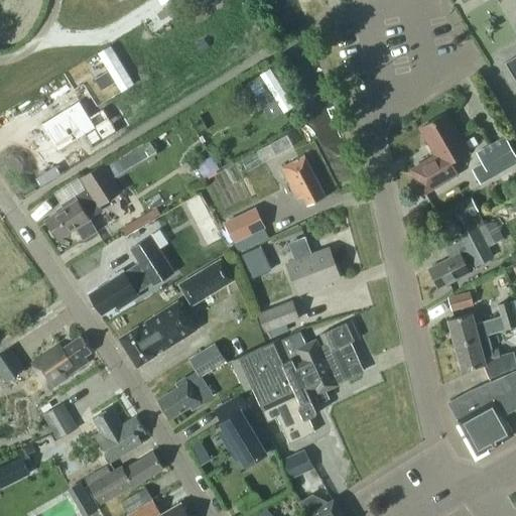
[(515,51),(505,57),(515,77),(515,51)]
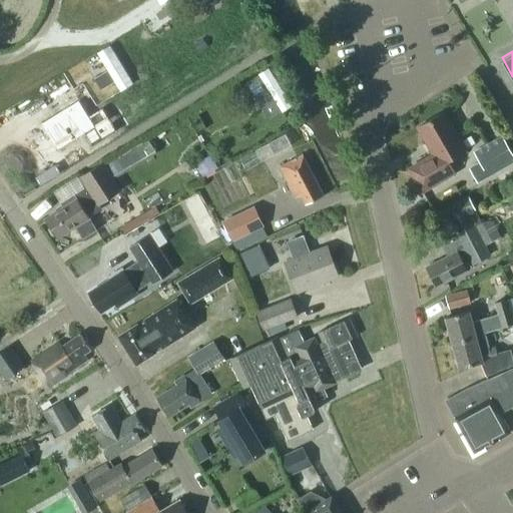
[(271,75),(259,82),(269,100),(282,93),(271,75)]
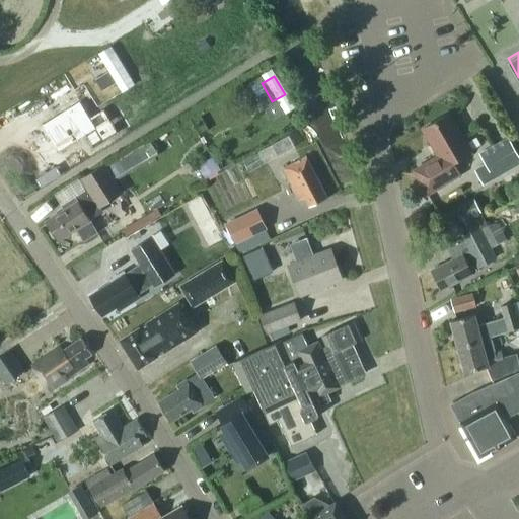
[(80,101),(42,125),(57,152),(85,136),(92,149),(118,134),(103,110),(90,119),(80,101)]
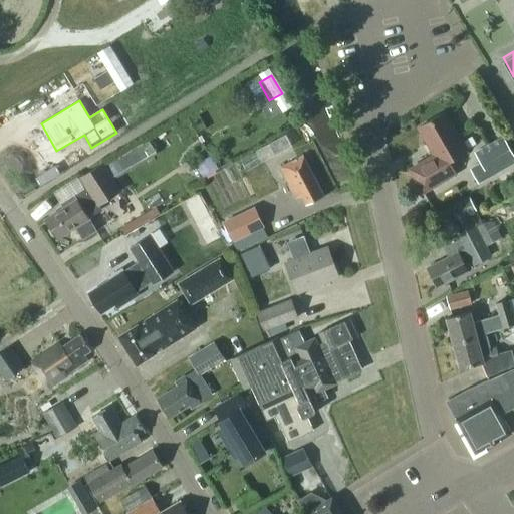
[(412,168),(425,190),(457,172),(450,160),(467,150),(445,111),(419,126),(435,154),(412,168)]
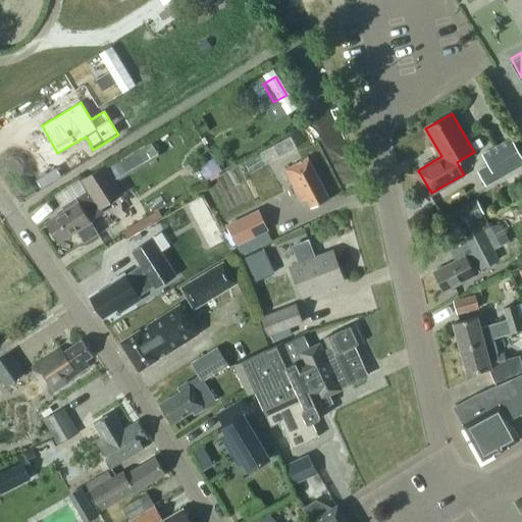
[(483,154),(498,179),(521,165),(521,157),(511,138),(483,154)]
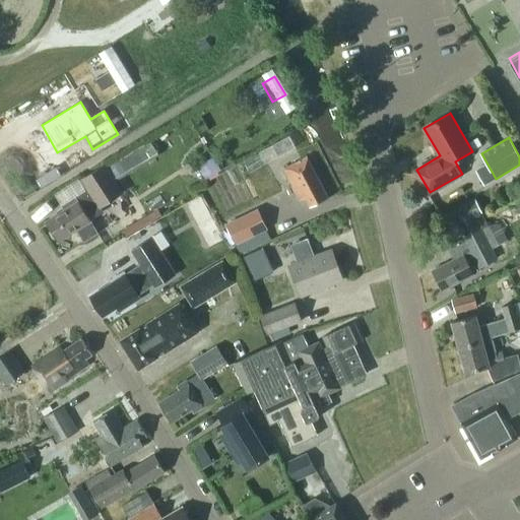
[(301,198),(305,195),(311,205),(328,196),(307,156),(284,168),(301,198)]
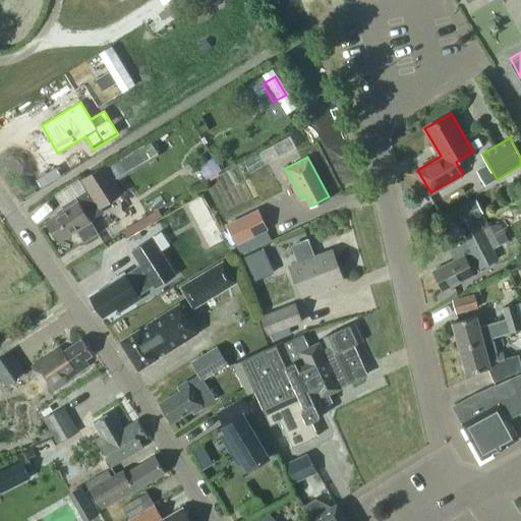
[(46,220),(51,227),(50,231),(53,236),(57,237),(59,240),(76,229),(84,241),(99,232),(91,219),(104,211),(101,207),(122,193),(105,164),(82,177),(89,187),(63,205),(65,208),(46,220)]
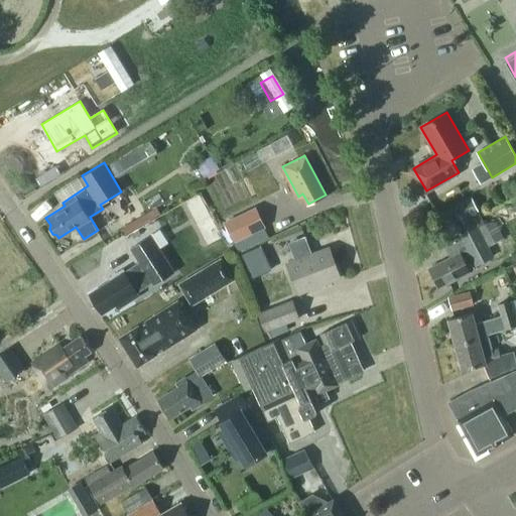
[(505,246),(502,239),(504,238),(495,221),(487,223),(485,224),(471,197),(446,209),(461,236),(445,244),(452,255),(429,266),(439,285),(477,266),(475,263),(486,257),(488,259),(490,260),(492,261),(494,261),(496,261),(498,260),(499,260),(501,259),(503,257),(505,255),(505,252),(506,250),(506,248),(505,246)]
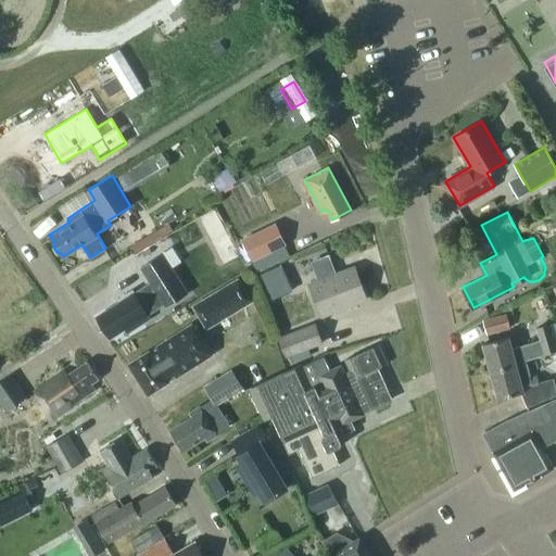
[(285,244),(275,225),(243,240),(253,260),(285,244)]
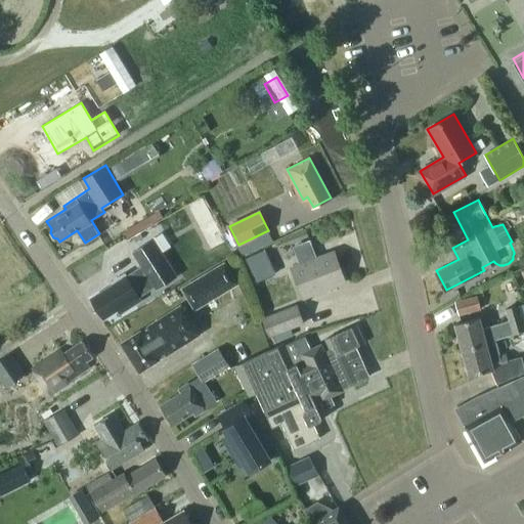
[(124,239),(140,265),(125,275),(124,273),(112,281),(113,284),(92,298),(104,316),(118,307),(121,311),(141,298),(139,295),(161,280),(162,284),(176,274),(161,251),(160,252),(150,238),(168,227),(161,216),(124,239)]
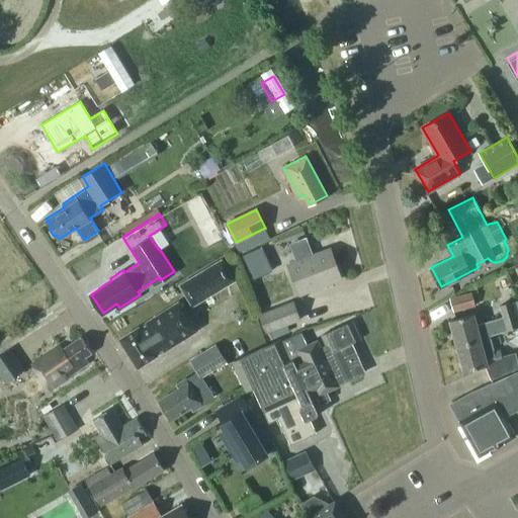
[(289,263),(299,292),(340,278),(329,249),(314,254),(307,237),(294,242),(301,259),(289,263)]
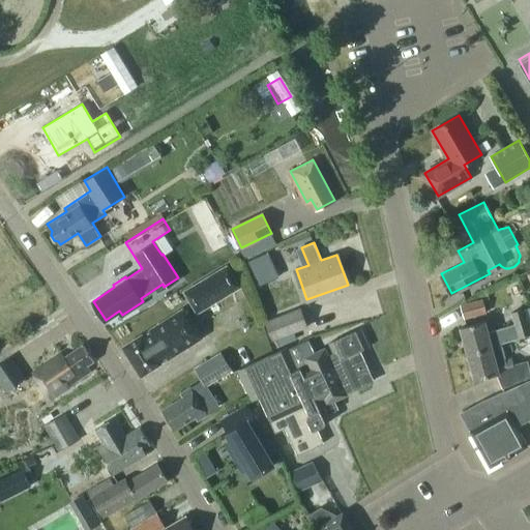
[(226,263),(183,289),(197,311),(239,285),(226,263)]
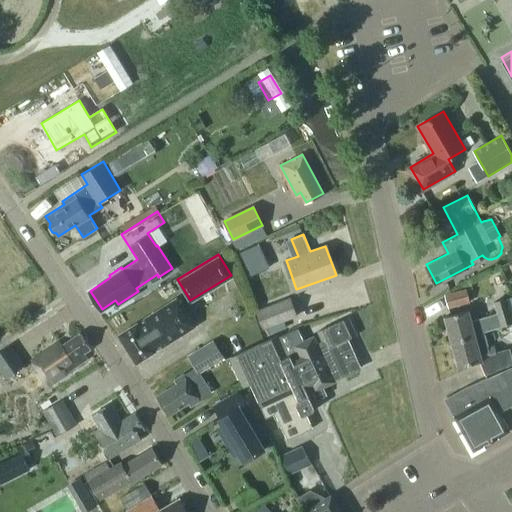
[(205,329),(242,311),(232,289),(194,307),(205,329)]
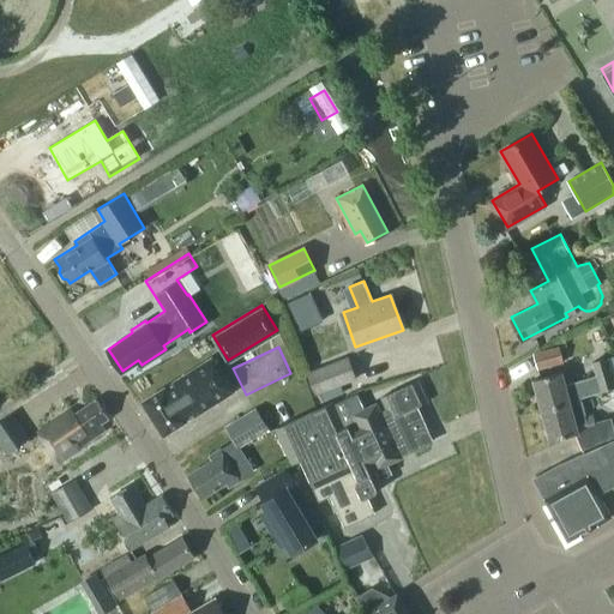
[(533,355),(537,369),(561,362),(558,348),(533,355)]
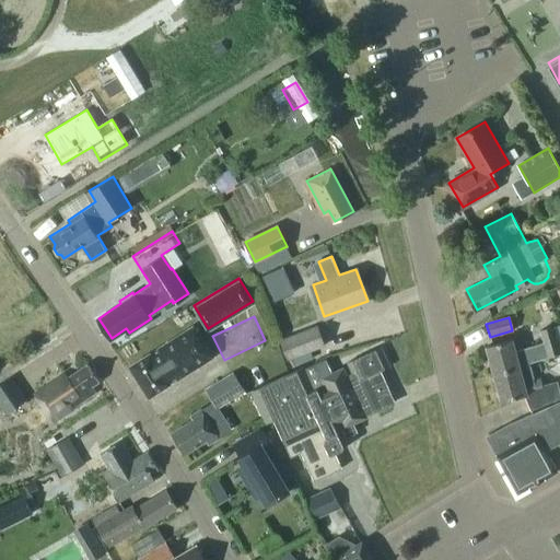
[(280,340),(289,360),(326,346),(317,325),(280,340)]
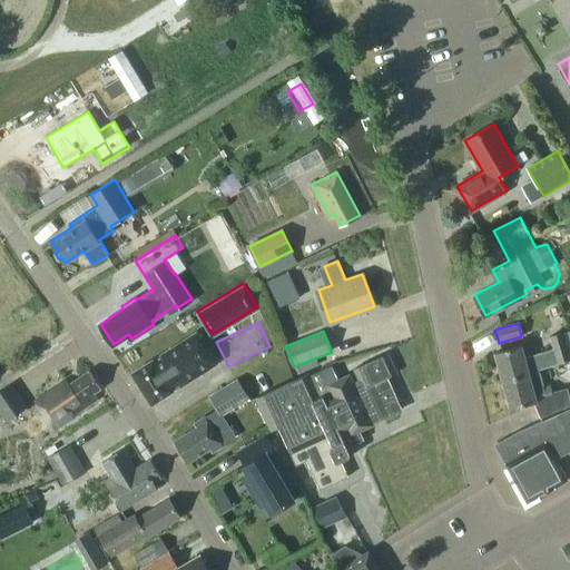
[(495,352),(503,381),(539,371),(539,369),(569,360),(569,352),(568,346),(564,332),(550,335),(553,349),(526,357),(521,344),(495,352)]
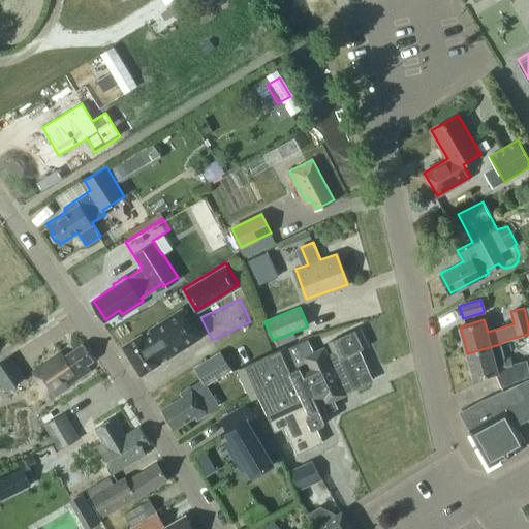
[(143,335),(123,346),(127,352),(142,375),(160,364),(159,362),(159,361),(166,355),(167,358),(200,338),(183,310),(151,330),(152,333),(144,338),(143,335)]
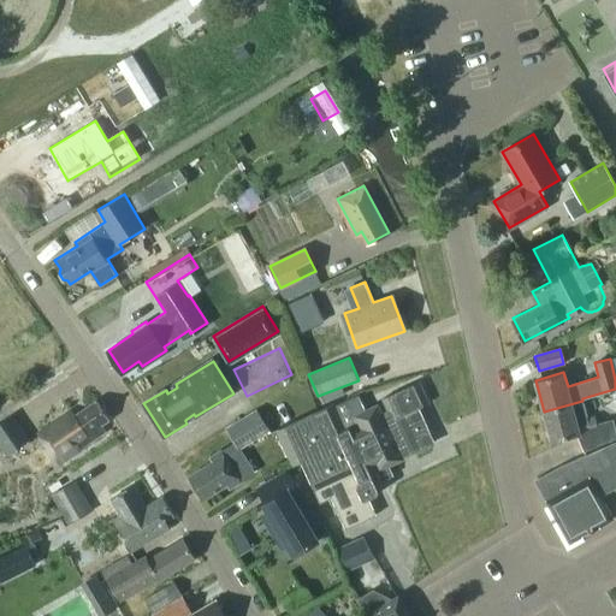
[(277,430),(294,465),(301,461),(321,501),(332,496),(348,527),(378,513),(371,496),(380,491),(375,479),(391,472),(388,465),(402,457),(402,455),(436,439),(420,406),(430,401),(420,381),(386,397),(391,408),(383,413),(378,403),(355,414),(359,421),(345,427),(333,402),(277,430)]
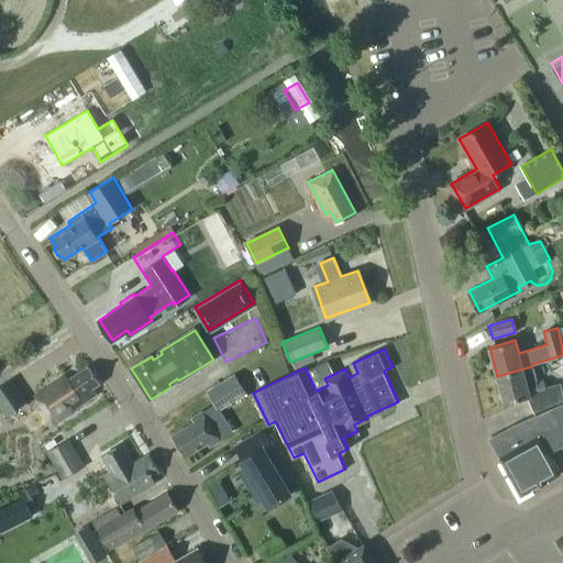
[(35,395),(54,421),(95,393),(90,387),(99,382),(88,365),(67,379),(64,375),(35,395)]
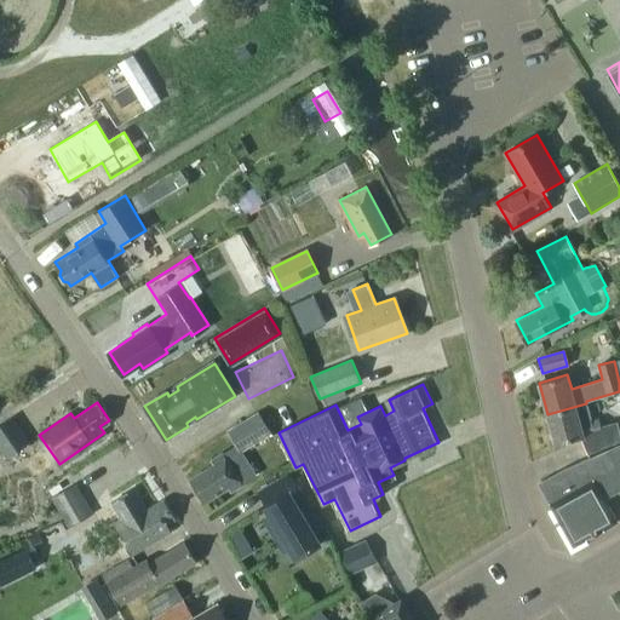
[(591,420),(586,403),(547,414),(556,445),(580,438),(587,455),(619,441),(619,431),(618,422),(601,426),(598,418),(591,420)]
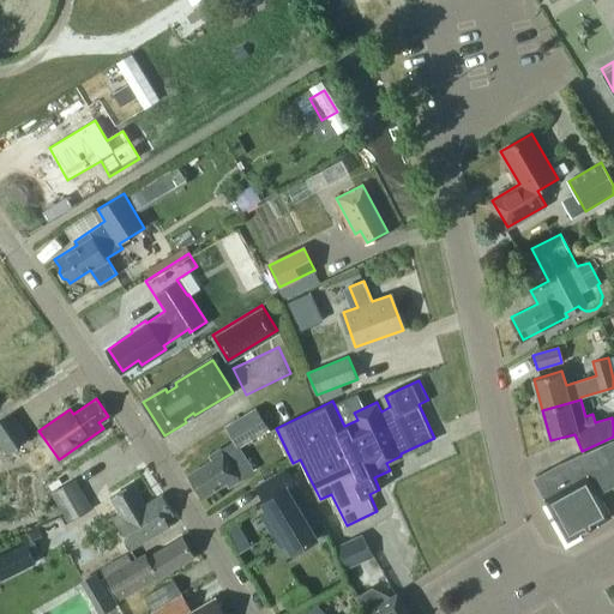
[(253,409),(226,426),(238,446),(265,429),(253,409)]
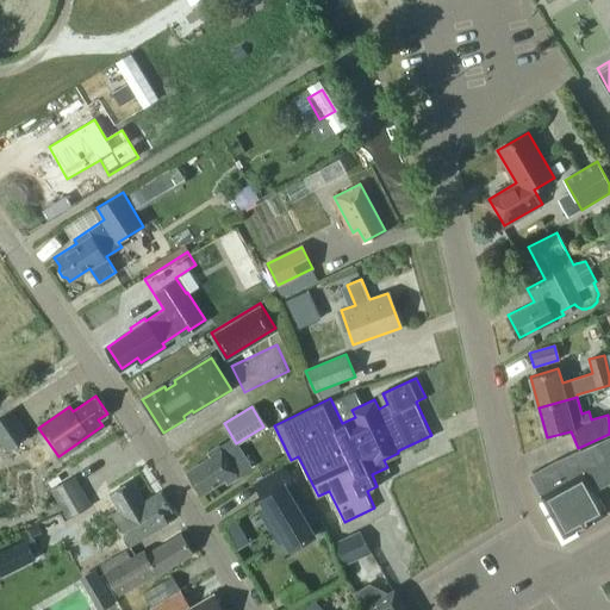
[(12,410),(0,417),(0,441),(6,452),(30,435),(12,410)]
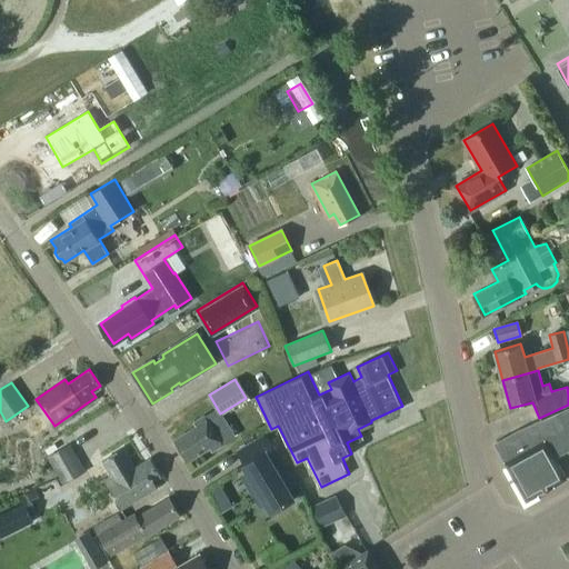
[(197,425),(175,438),(188,460),(209,447),(211,450),(222,443),(221,442),(233,435),(220,415),(219,415),(217,410),(215,408),(193,421),(197,425)]
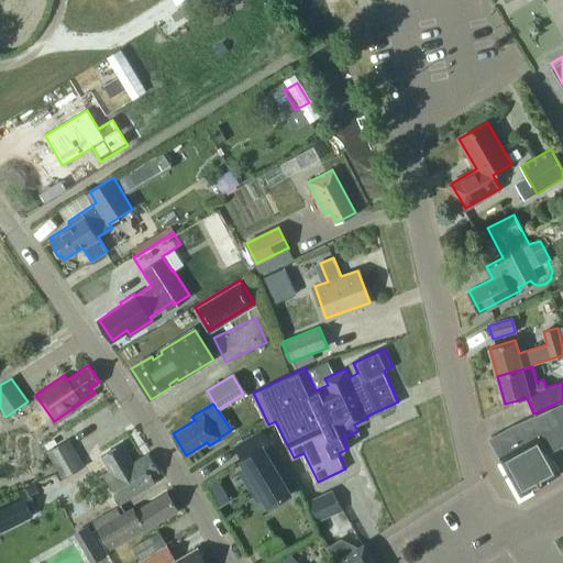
[(492,438),(501,454),(498,455),(521,496),(561,473),(550,453),(562,444),(562,404),(515,424),(492,438)]
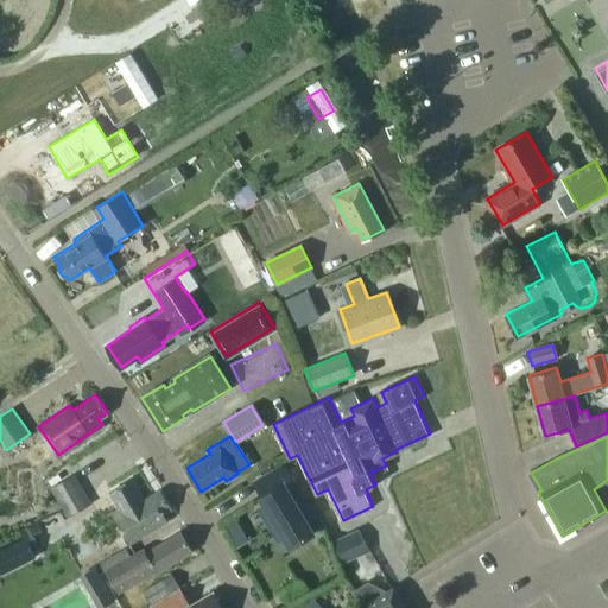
[(312,520),(283,468),(254,483),(266,504),(260,507),(278,538),(284,534),(291,545),(310,534),(305,525),(312,520)]
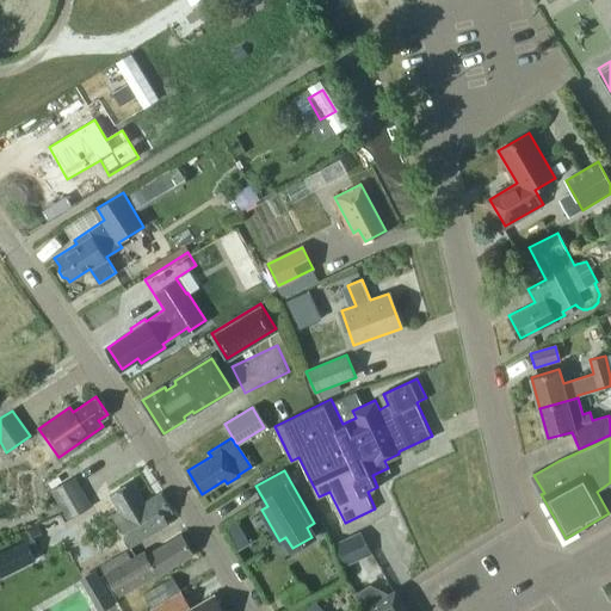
[(51,491),(69,520),(93,505),(75,476),(51,491)]
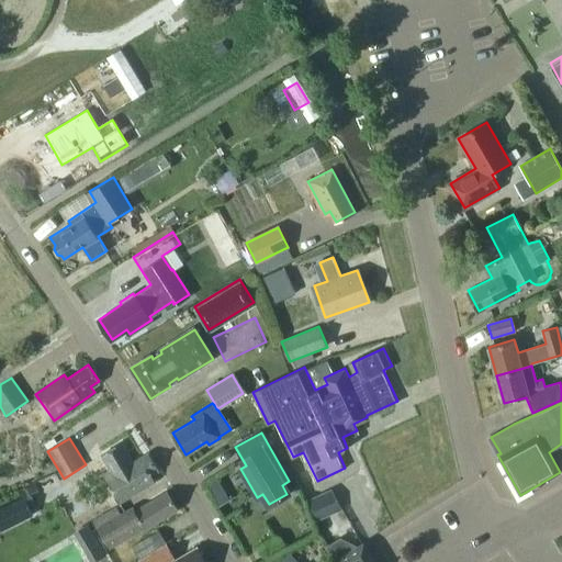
[(111,470),(103,474),(120,503),(156,481),(152,475),(159,471),(148,453),(132,463),(120,444),(102,454),(111,470)]
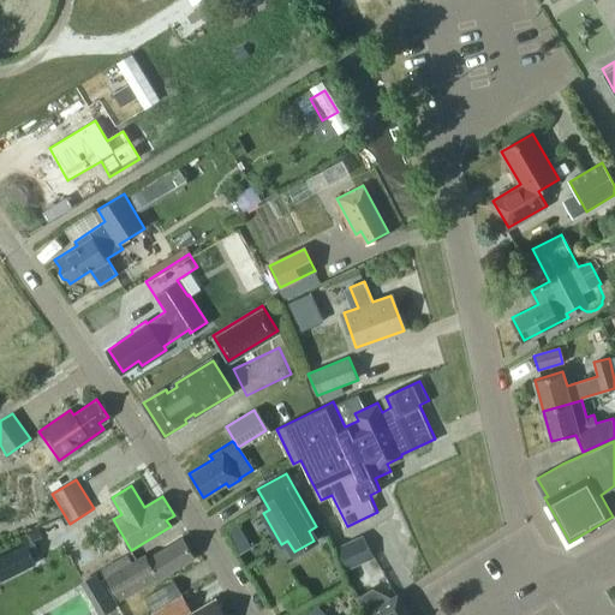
[(344,566),(372,559),(365,535),(336,542),(344,566)]
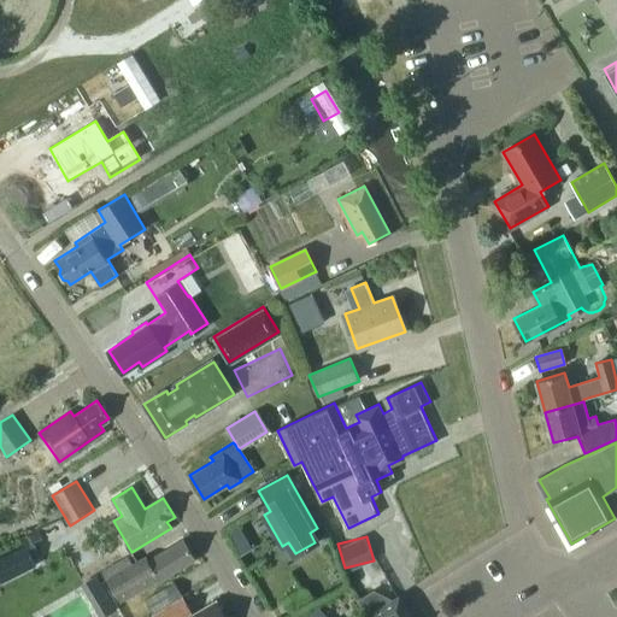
[(121,600),(159,579),(159,580),(194,558),(183,539),(148,560),(146,557),(124,570),(109,580),(117,593),(121,600)]
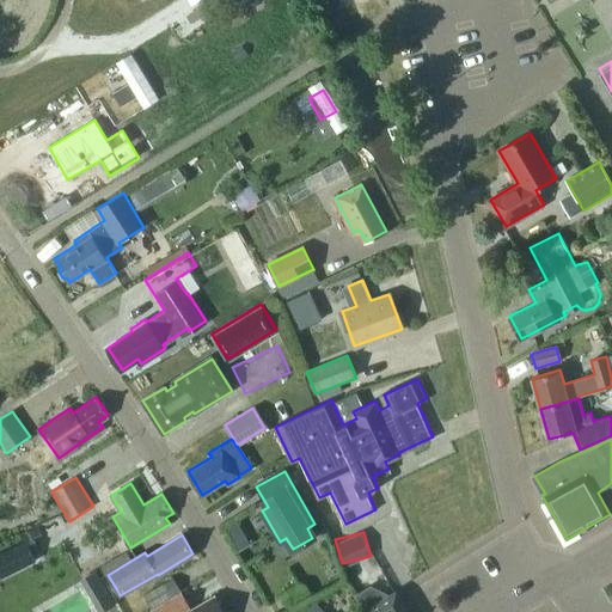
[(0,552),(0,574),(35,557),(26,540),(0,552)]
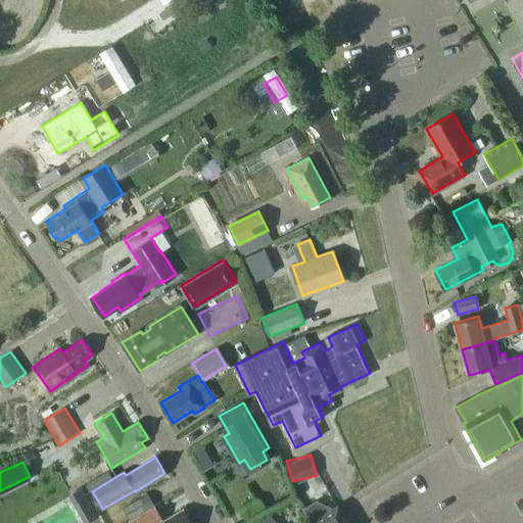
[(129,520),(154,506),(155,505),(148,493),(123,509),(129,520)]
